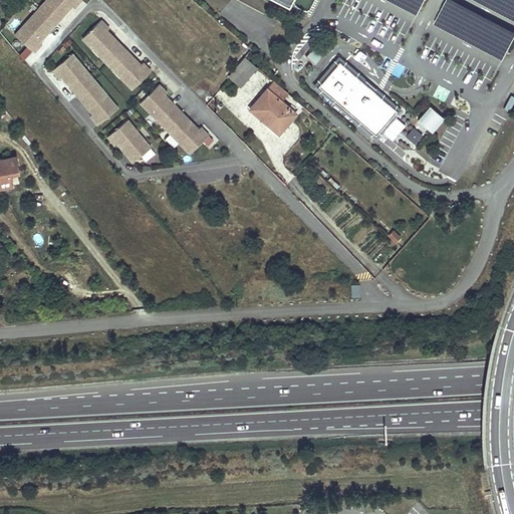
[(80,0),(52,0),(48,5),(44,1),(38,8),(55,23),(61,16),(58,13),(63,8),(66,10),(71,5),(73,7),(80,0)]
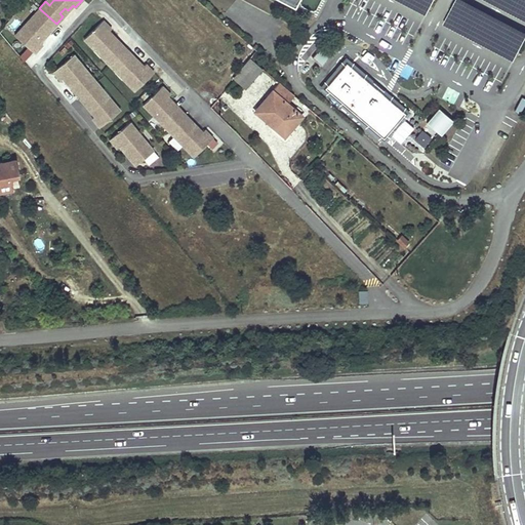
[(400,0),(428,13),(434,0),(400,0)]
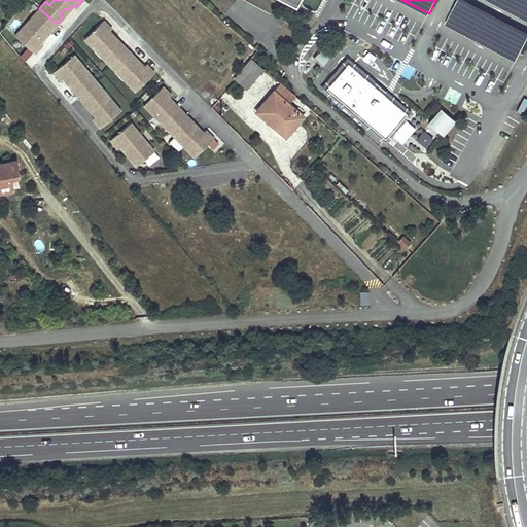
[(526,37),(526,32),(465,0),(457,0),(445,23),(516,60),(526,37)]
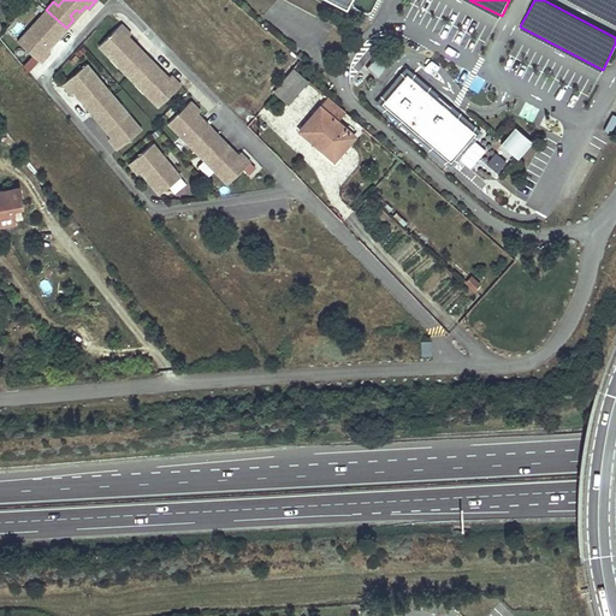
[(615,0),(573,0),(615,22),(615,0)]
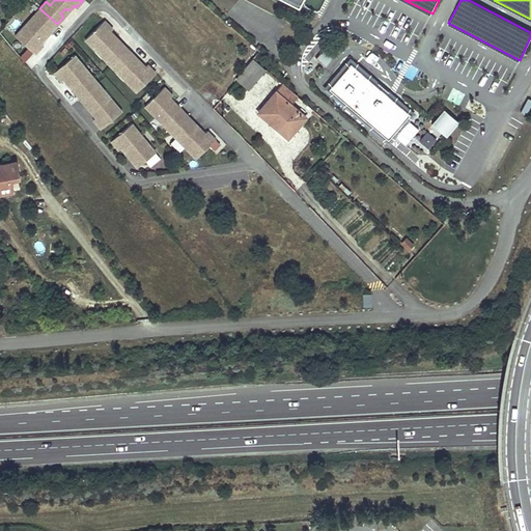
[(57,24),(39,8),(33,15),(37,19),(30,27),(26,24),(15,35),(29,48),(33,53),(35,53),(43,45),(40,43),(46,36),(43,33),(48,28),(51,31),(57,24)]
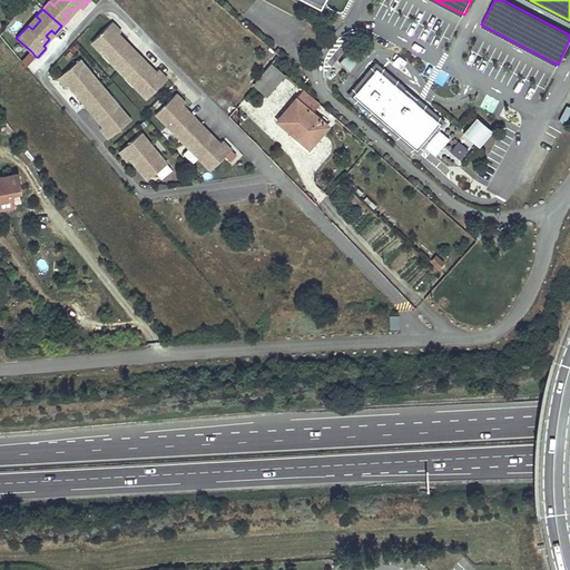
[(68,18),(74,11),(70,9),(65,15),(68,18)]
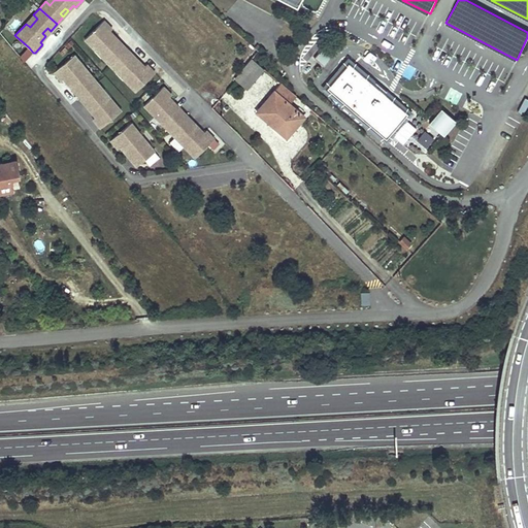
[(30,27),(37,19),(33,14),(26,24),(30,27)]
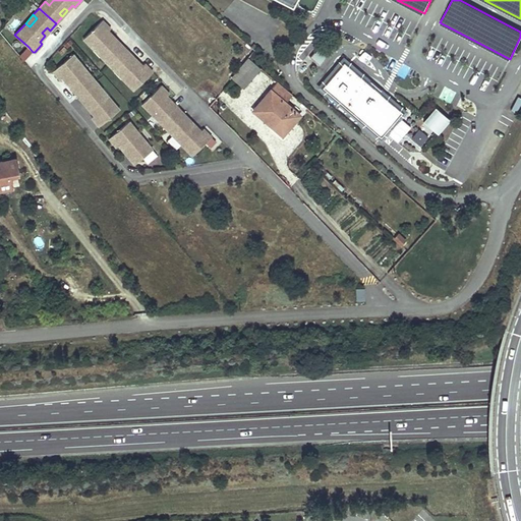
[(109,64),(125,48),(119,41),(115,44),(111,39),(113,36),(108,31),(111,29),(103,20),(83,38),(95,50),(99,46),(106,54),(102,57),(109,64)]
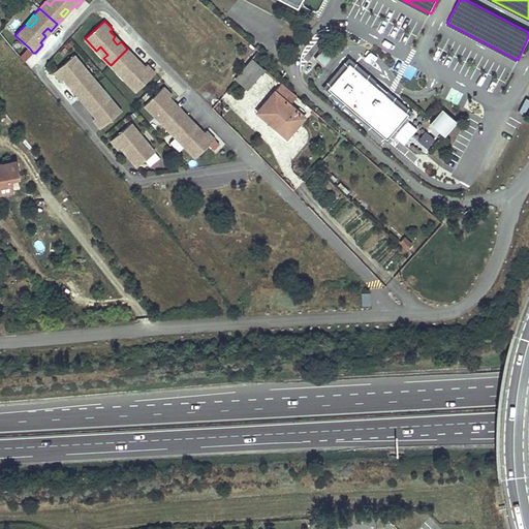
[(45,36),(51,31),(48,28),(42,33),(45,36)]
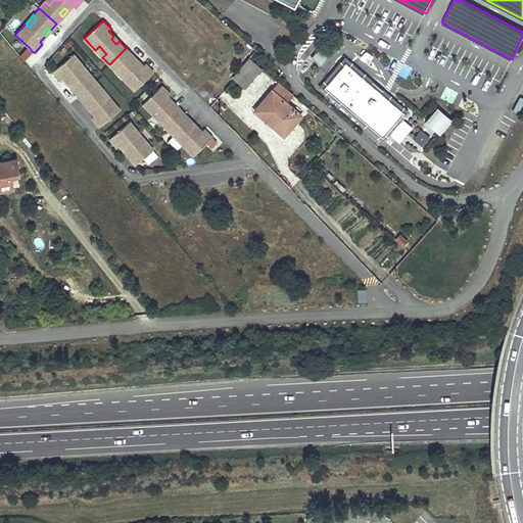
[(120,41),(113,36),(111,39),(115,44),(120,41)]
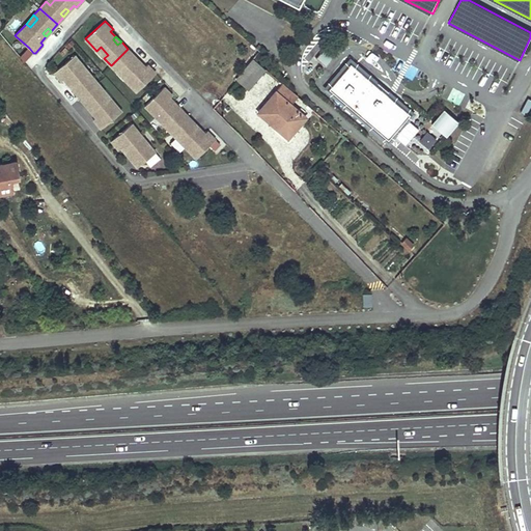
[(326,44),(315,56),(326,64),(336,52),(326,44)]
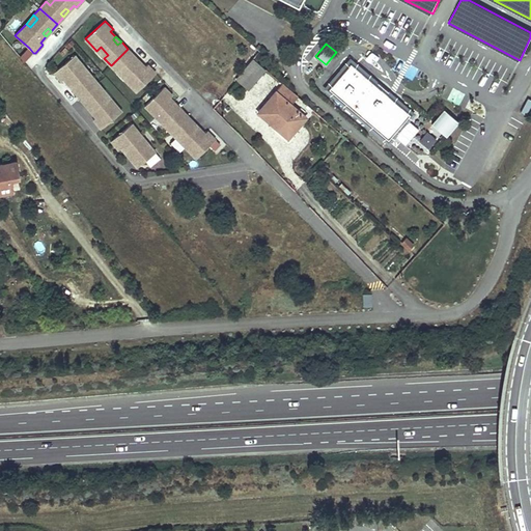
[(108,55),(101,47),(96,51),(104,58),(108,55)]
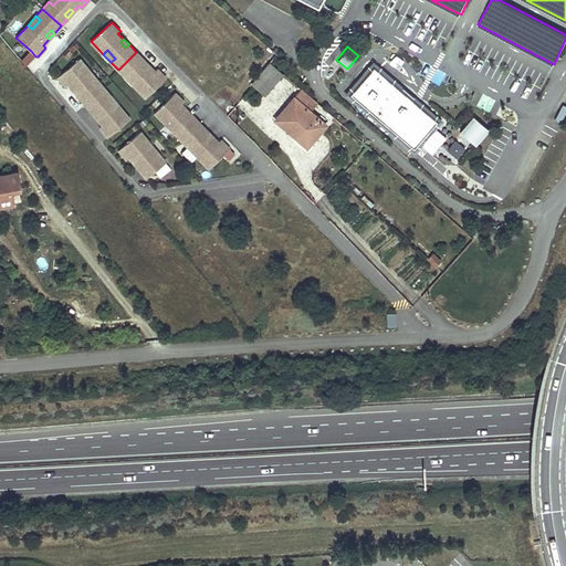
[(35,56),(31,51),(22,61),(28,65),(35,56)]
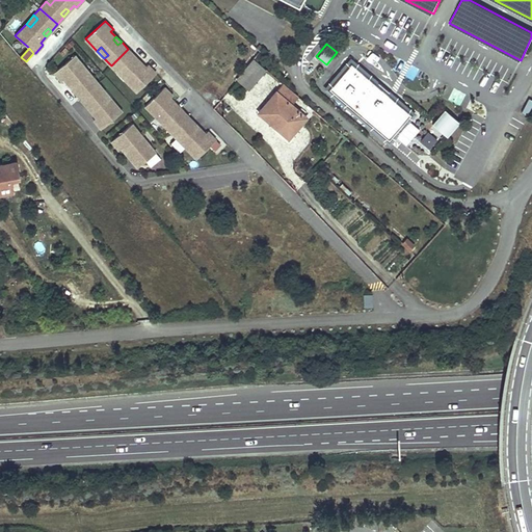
[(145,67),(140,61),(137,64),(131,59),(135,56),(128,49),(111,65),(117,73),(122,69),(130,76),(126,80),(137,91),(156,73),(148,64),(145,67)]
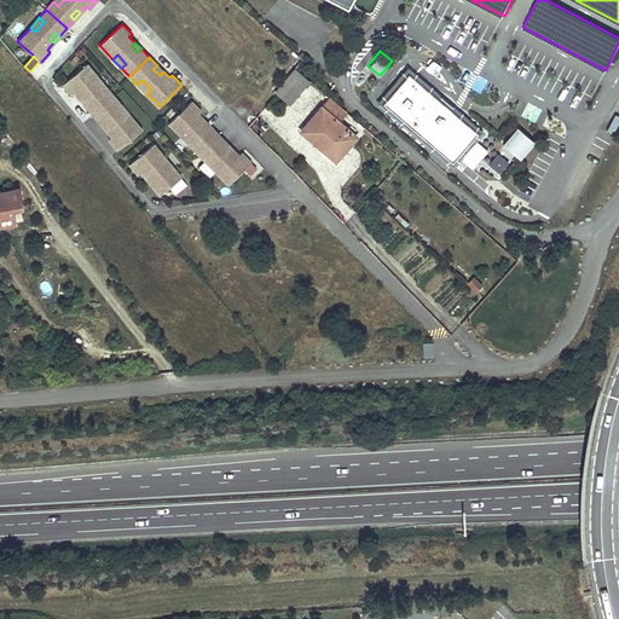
[(103,92),(94,82),(99,79),(87,64),(63,84),(71,94),(75,92),(81,99),(85,96),(91,103),(86,106),(93,115),(114,97),(108,88),(103,92)]
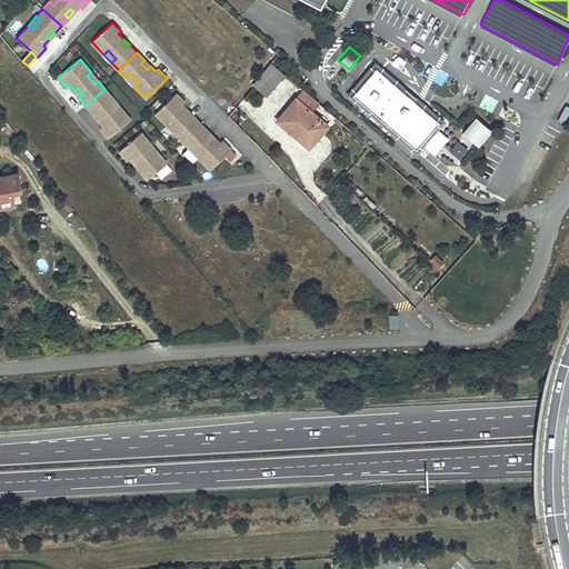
[(150,66),(145,60),(140,63),(147,69),(150,66)]
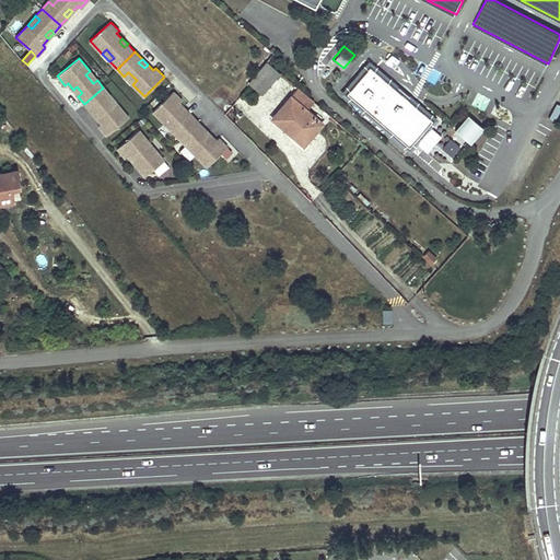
[(280,72),(267,61),(249,82),(263,93),(280,72)]
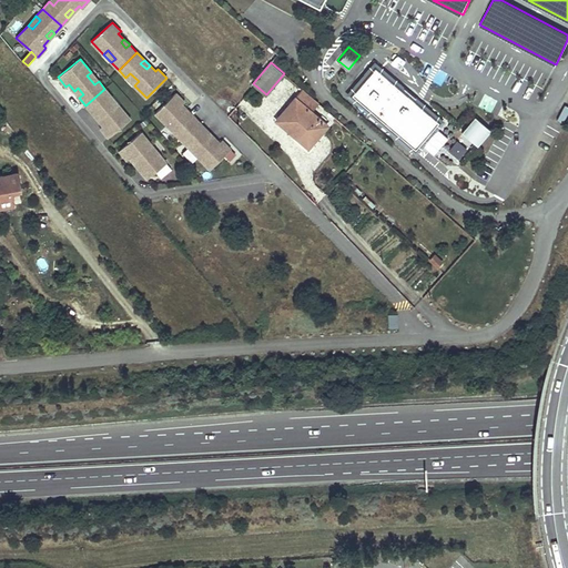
[(363,79),(353,92),(416,146),(421,142),(439,120),(418,101),(376,64),(371,71),(368,69),(359,77),(363,79)]
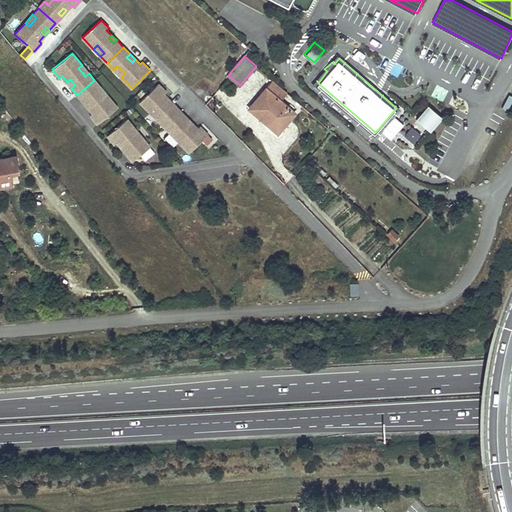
[(89,73),(82,65),(78,68),(85,76),(89,73)]
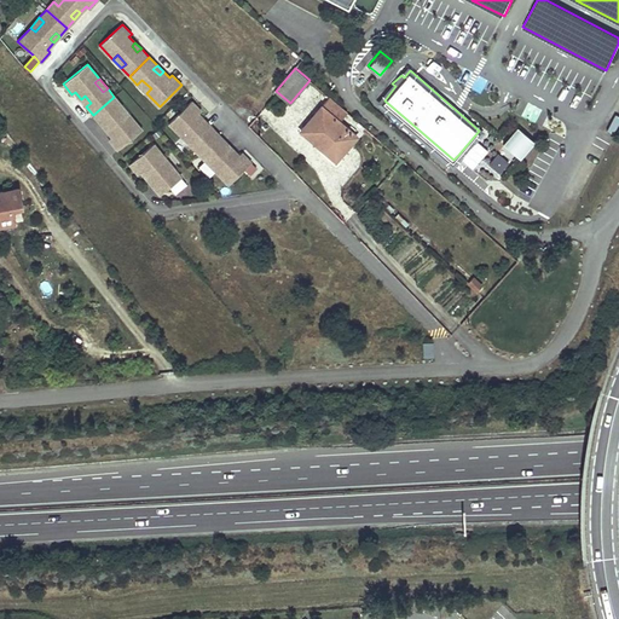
[(151,88),(142,80),(137,85),(146,93),(151,88)]
